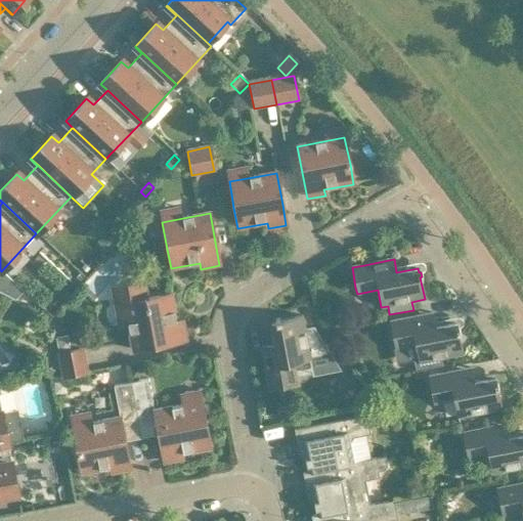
[(0,294),(14,301),(24,292),(1,271),(0,269),(0,294)]
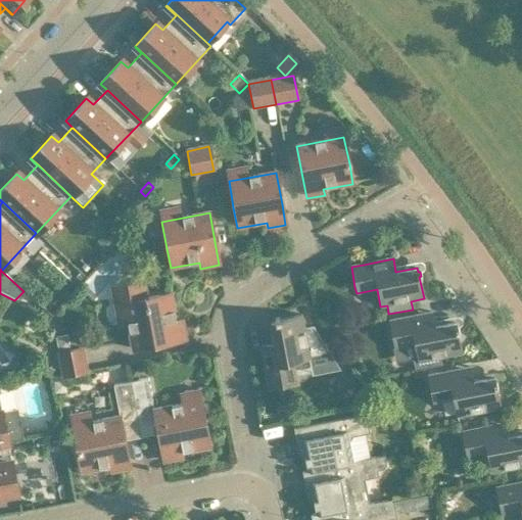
[(119,325),(128,323),(133,350),(185,340),(181,322),(176,324),(170,294),(149,298),(146,282),(111,289),(119,325)]
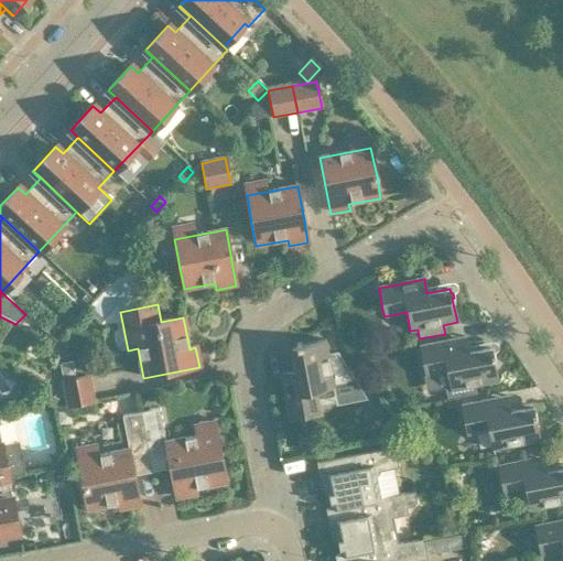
[(454,341),(432,345),(419,347),(424,376),(446,371),(451,389),(445,390),(447,400),(477,394),(476,386),(497,381),(493,358),(494,357),(494,353),(491,353),(490,348),(467,353),(464,338),(454,341)]
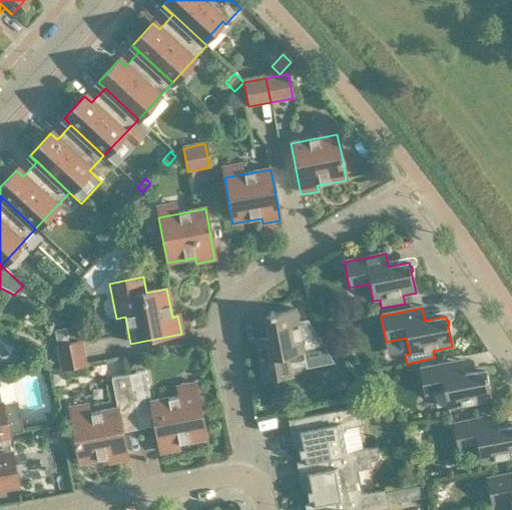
[(304,353),(303,350),(320,347),(322,349),(323,349),(307,322),(298,324),(295,311),(274,315),(273,313),(269,314),(269,316),(265,317),(269,338),(256,340),(264,381),(290,376),(286,356),(304,353)]
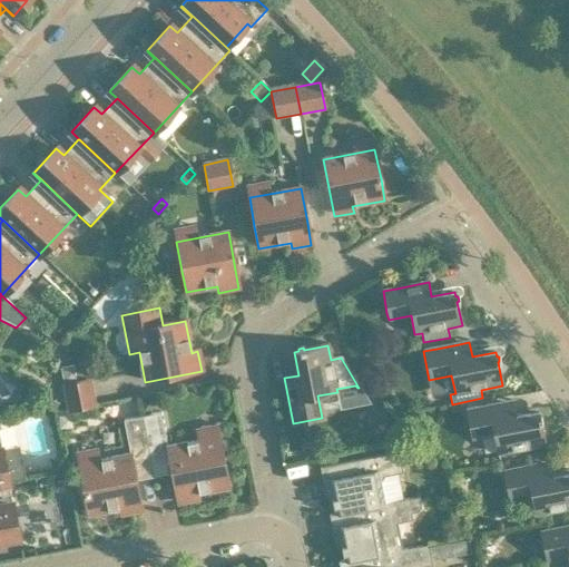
[(60,369),(68,411),(94,406),(89,382),(76,384),(72,367),(60,369)]
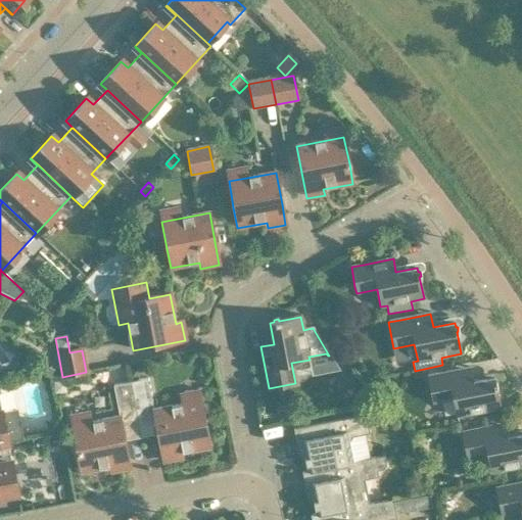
[(141,364),(130,366),(132,377),(139,376),(142,371),(141,364)]
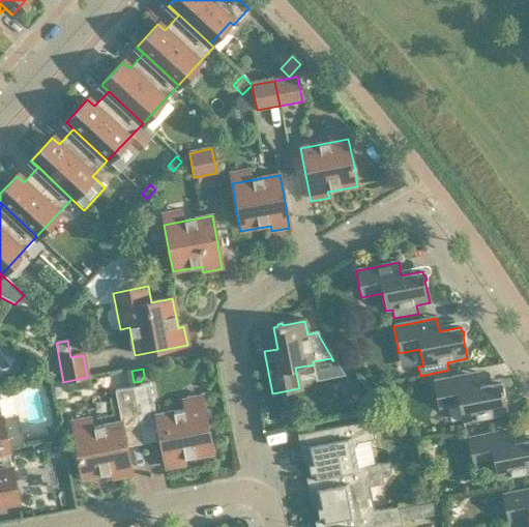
[(42,370),(38,378),(50,383),(54,376),(42,370)]
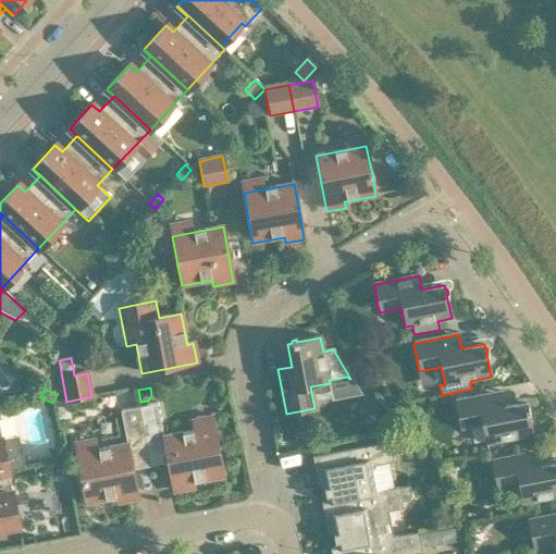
[(526,402),(503,407),(499,393),(455,401),(460,429),(482,425),(486,444),(532,435),(528,411),(529,411),(528,406),(527,407),(526,402)]
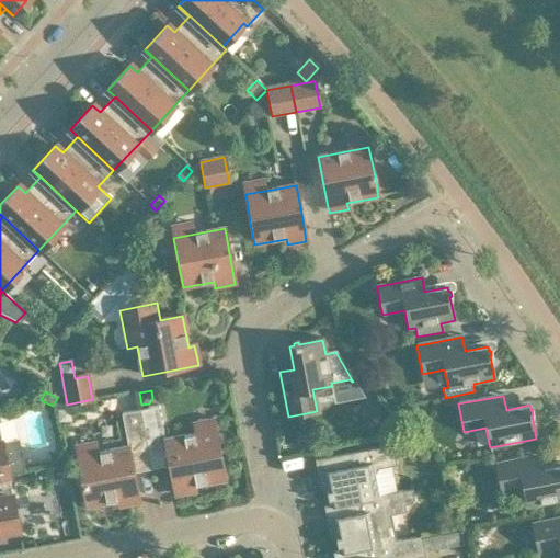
[(158,407),(139,411),(149,460),(168,457),(175,497),(195,492),(194,487),(225,480),(215,431),(164,441),(158,407)]
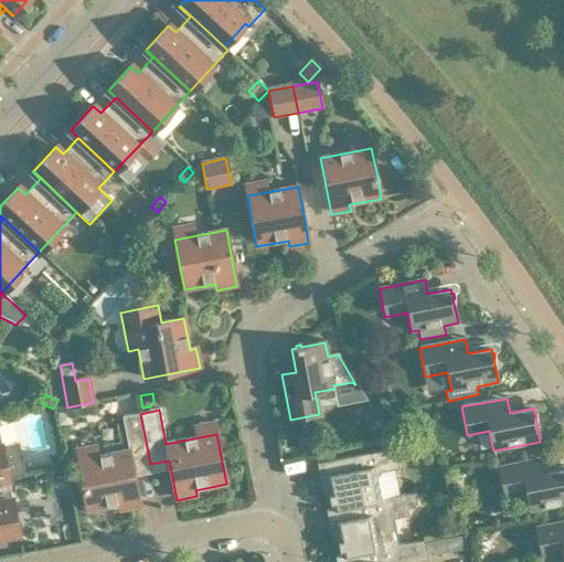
[(150,464),(140,414),(121,417),(128,451),(77,460),(87,511),(118,505),(119,511),(139,507),(132,467),(150,464)]
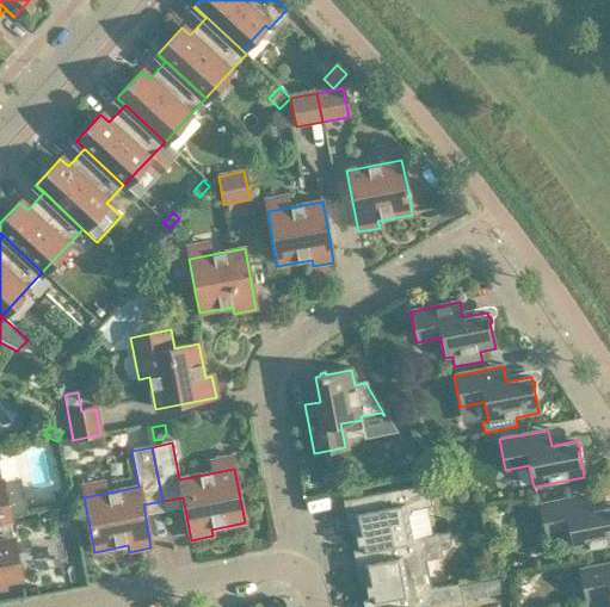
[(338,475),(322,477),(325,493),(342,490),(338,475)]
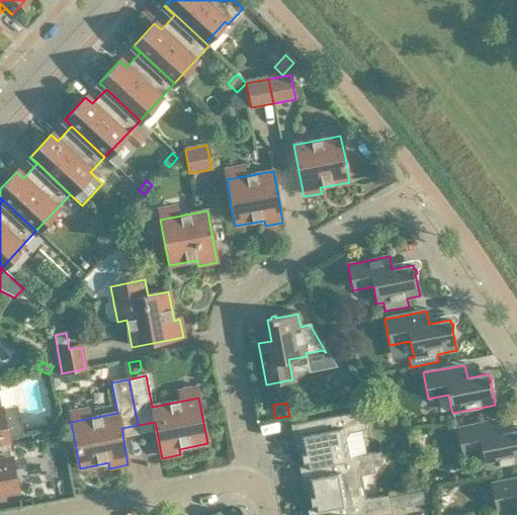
[(378,403),(368,405),(371,417),(389,414),(378,403)]
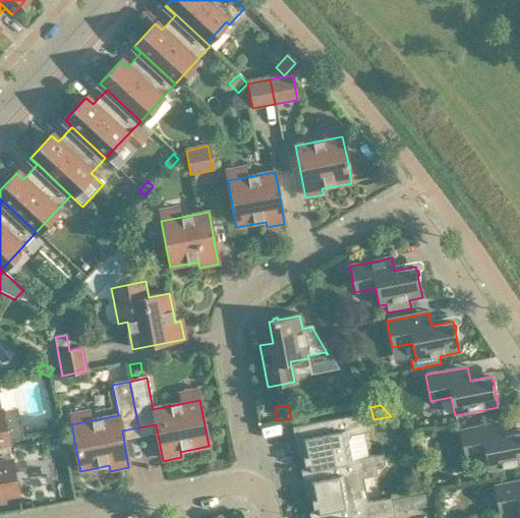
[(351,461),(348,441),(351,436),(368,433),(364,413),(311,423),(292,427),(295,442),(299,441),(305,470),(351,461)]
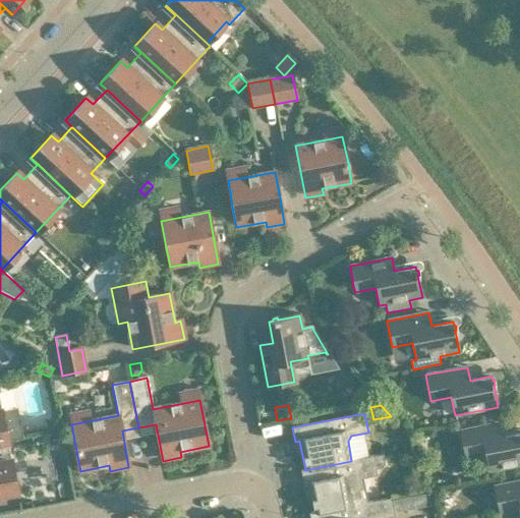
[(51,421),(46,427),(47,434),(59,432),(56,420),(51,421)]
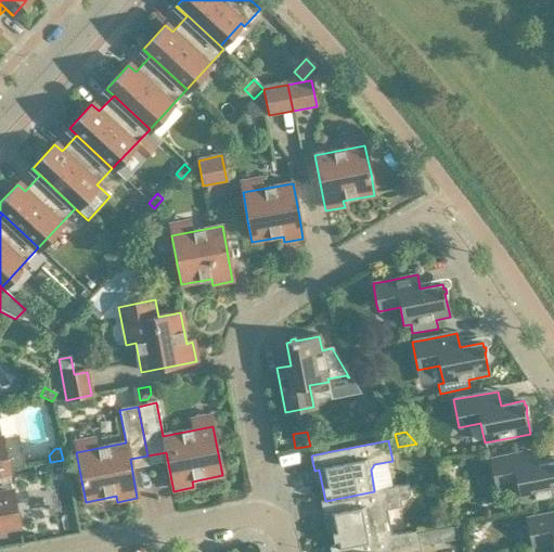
[(535,450),(503,457),(489,459),(494,487),(516,483),(520,502),(553,495),(553,460),(537,464),(535,450)]
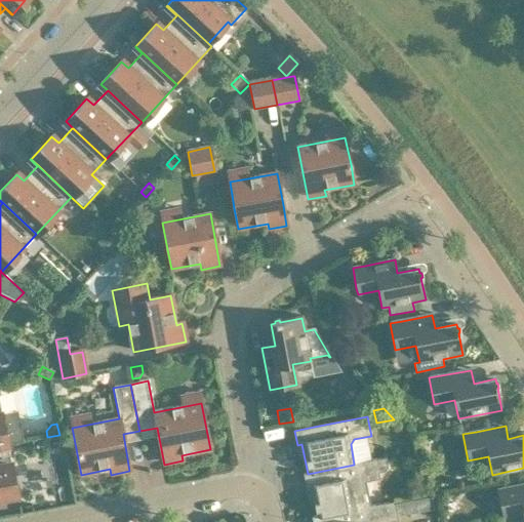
[(0,498),(17,495),(7,445),(7,444),(0,445),(0,498)]
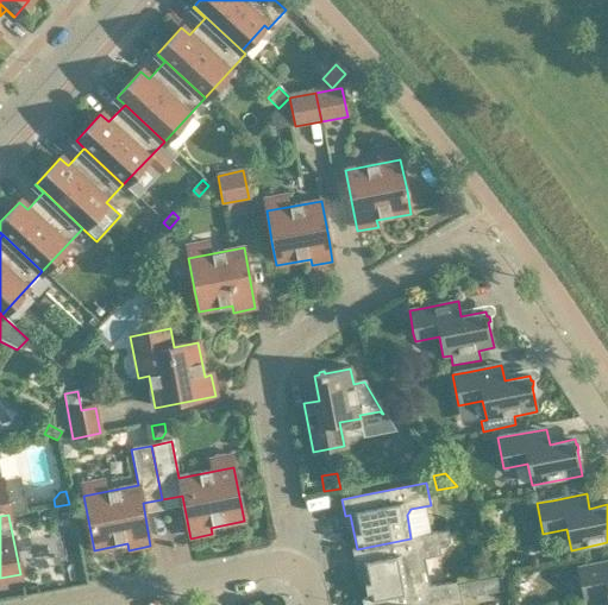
[(351,550),(355,567),(361,565),(367,599),(421,588),(417,566),(420,560),(440,556),(439,548),(449,547),(453,540),(451,530),(411,539),(357,549),(351,550)]
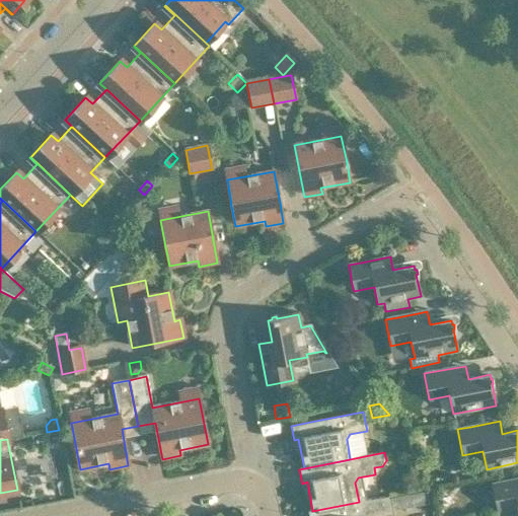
[(517,478),(504,483),(492,485),(497,511),(517,507),(517,511),(517,478)]
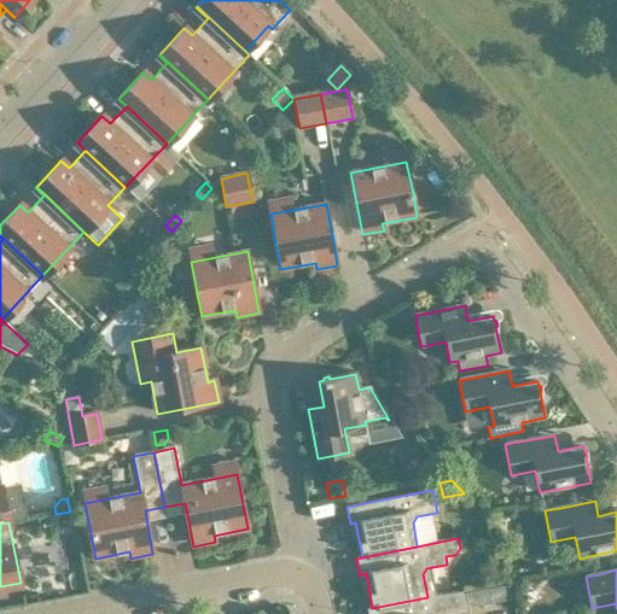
[(366,609),(367,613),(469,613),(464,591),(428,597),(372,608),(366,609)]
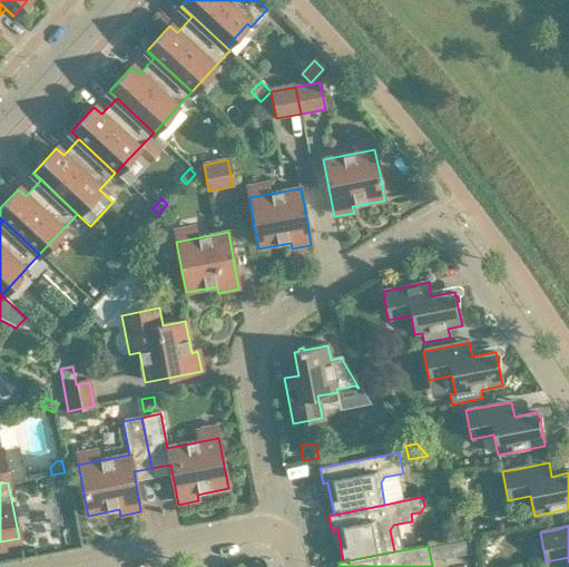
[(447,546),(430,549),(432,563),(449,559),(447,546)]
